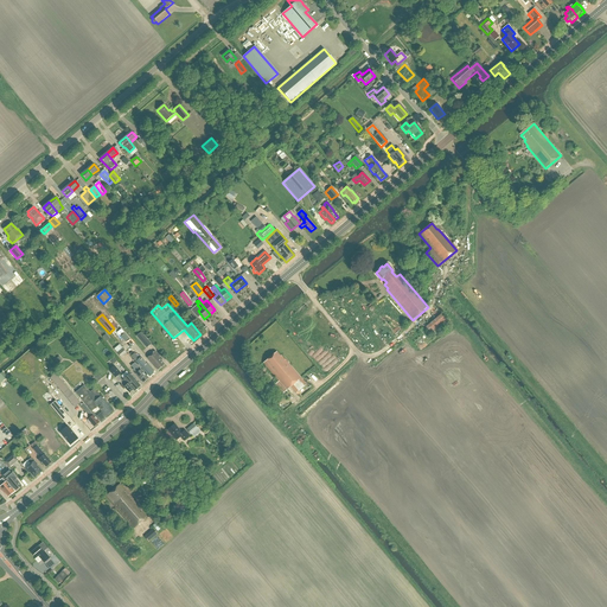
[(426,327),(434,337),(448,324),(441,314),(426,327)]
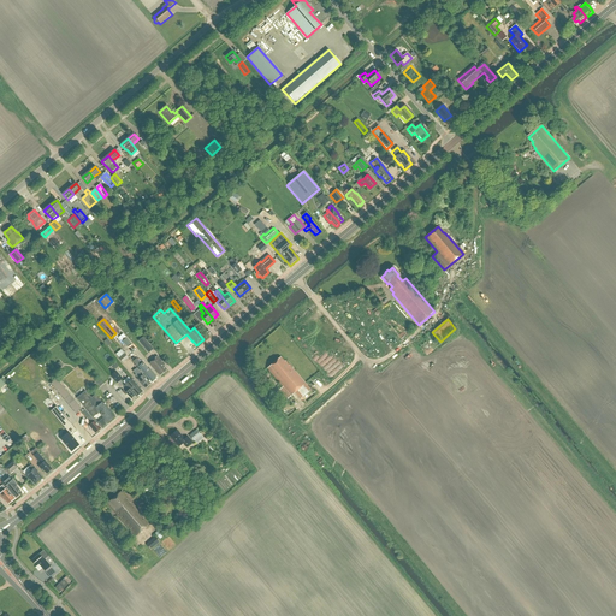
[(146,339),(141,344),(148,353),(153,349),(146,339)]
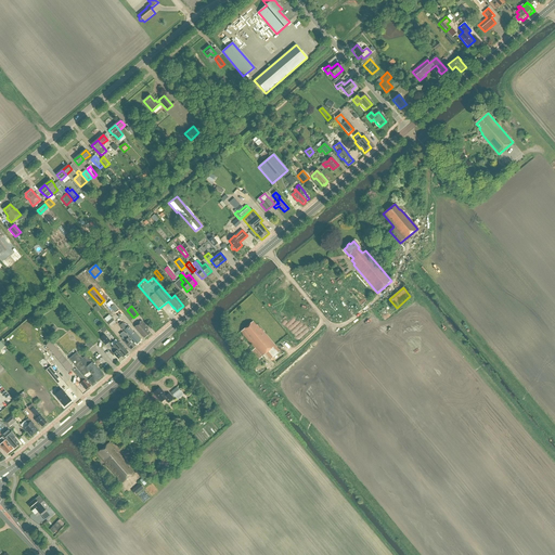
[(384,308),(378,313),(382,318),(387,312),(384,308)]
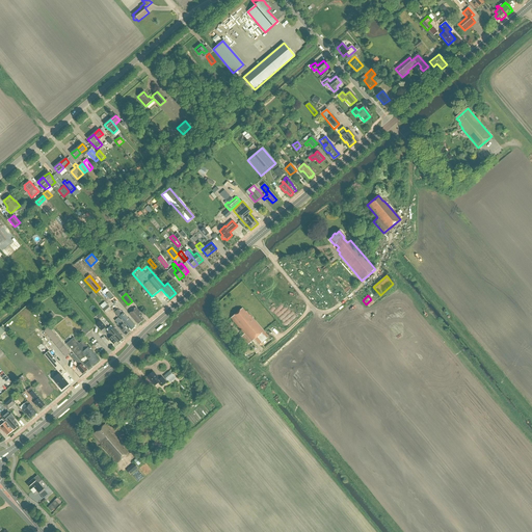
[(118,308),(113,311),(120,318),(123,315),(120,312),(121,311),(118,308)]
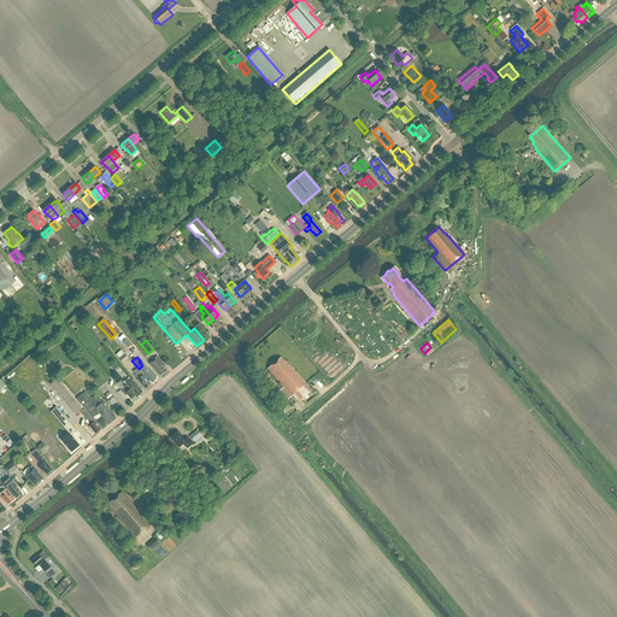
[(150,364),(160,376),(168,370),(164,366),(165,365),(158,357),(153,360),(150,364)]
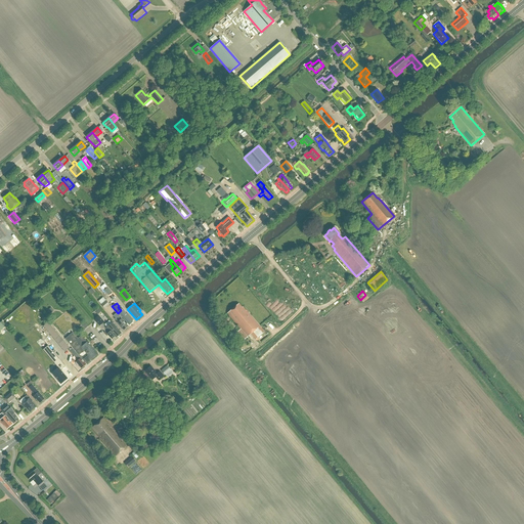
[(237,332),(244,340),(251,334),(255,340),(264,333),(259,326),(246,311),(243,308),(242,308),(238,304),(227,313),(241,330),(237,332)]
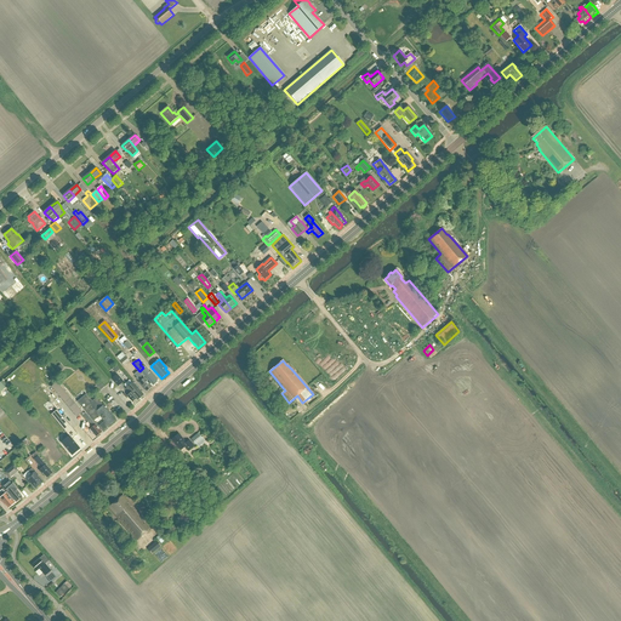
[(157,381),(158,380),(151,371),(149,372),(144,366),(141,370),(146,376),(153,386),(158,382),(157,381)]
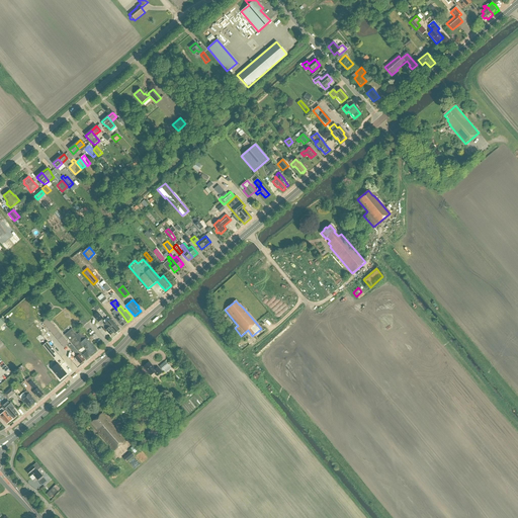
[(119,323),(122,327),(125,324),(122,319),(119,316),(118,317),(117,315),(118,314),(114,310),(112,313),(114,315),(113,316),(116,319),(115,319),(118,323),(119,323)]
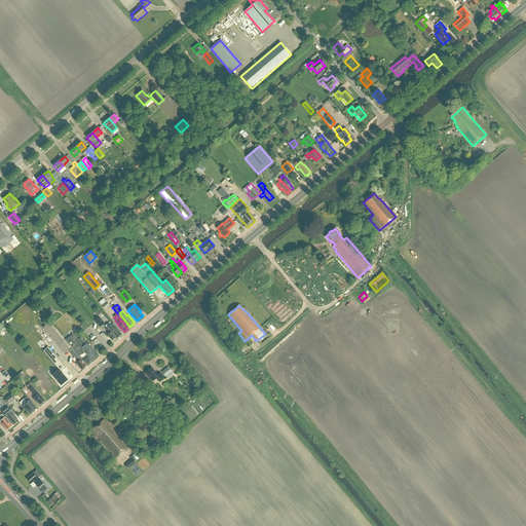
[(99,317),(95,321),(100,327),(104,324),(99,317)]
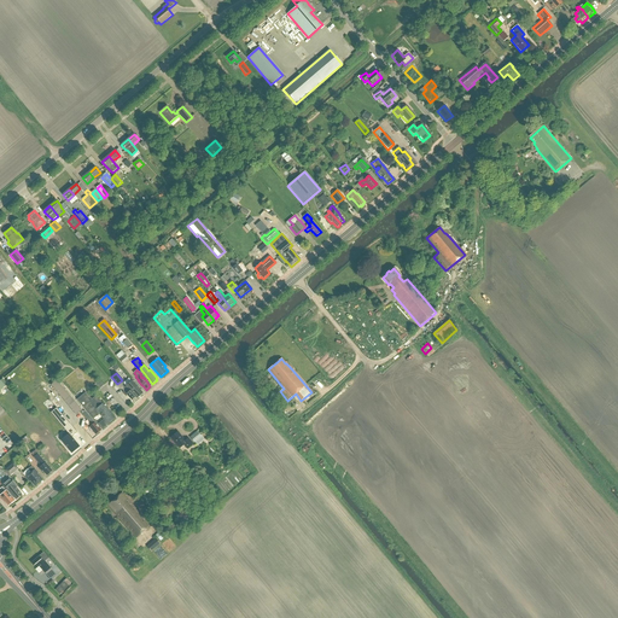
[(51,385),(76,415),(82,410),(57,380),(51,385)]
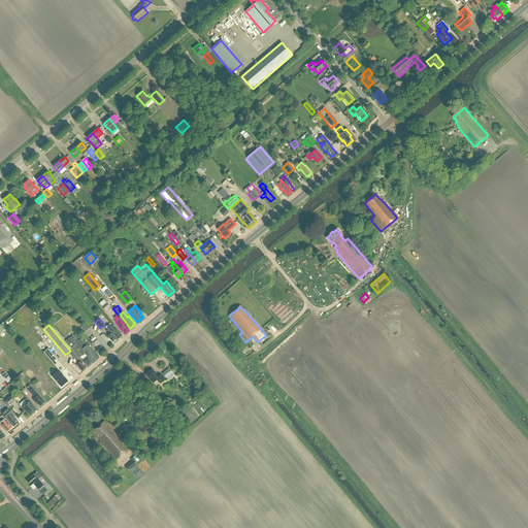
[(117,340),(122,336),(112,326),(110,328),(106,331),(110,335),(108,336),(112,341),(116,339),(117,340)]
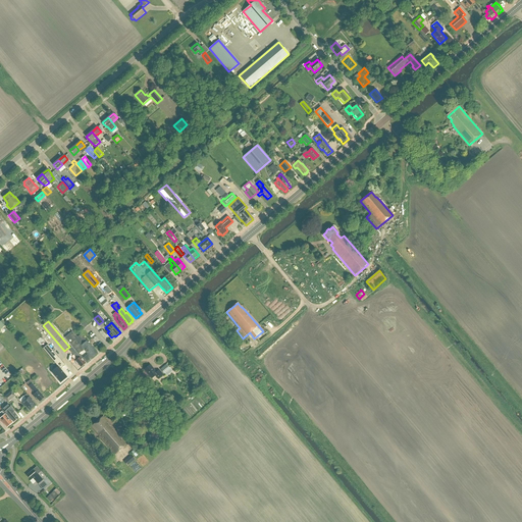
[(71,332),(65,337),(80,355),(86,363),(90,360),(98,353),(87,341),(81,334),(76,338),(71,332)]
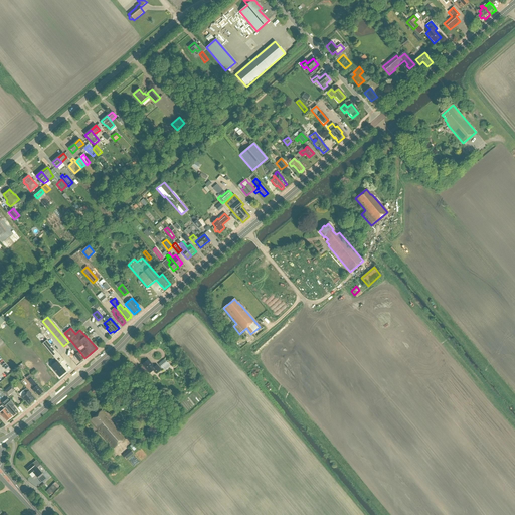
[(57,362),(50,367),(55,373),(59,378),(63,375),(66,372),(62,368),(59,364),(64,360),(58,353),(47,340),(42,344),(48,352),(57,362)]
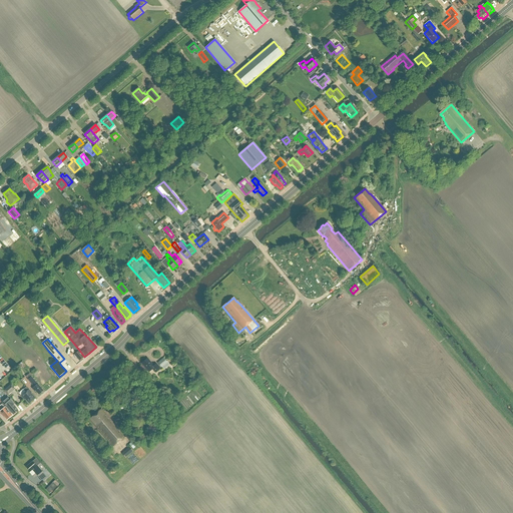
[(70,341),(67,344),(76,353),(73,355),(76,358),(79,361),(84,357),(78,351),(70,341)]
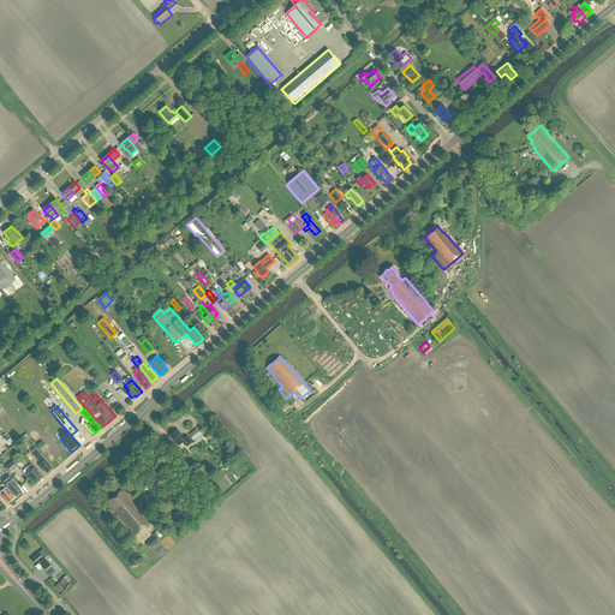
[(178,446),(183,442),(186,447),(192,442),(187,436),(184,439),(177,430),(169,436),(178,446)]
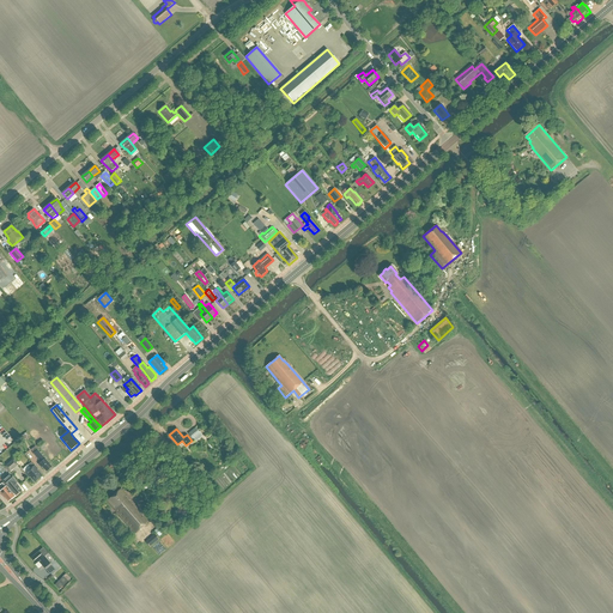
[(188,435),(192,441),(200,435),(195,429),(188,435)]
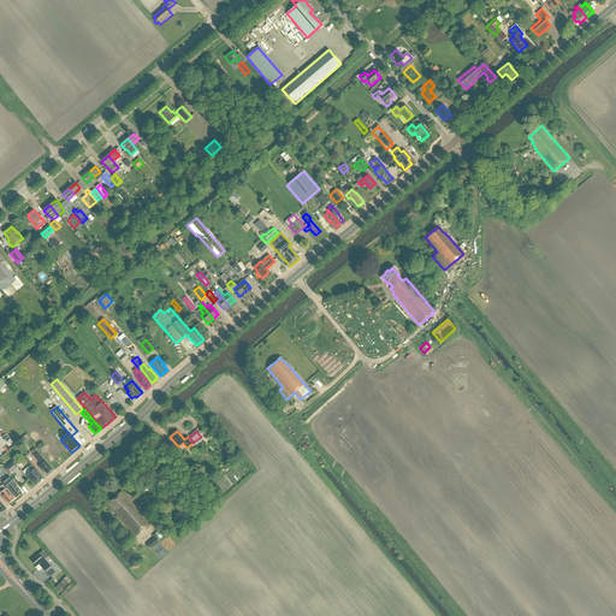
[(59,463),(66,457),(58,448),(51,454),(59,463)]
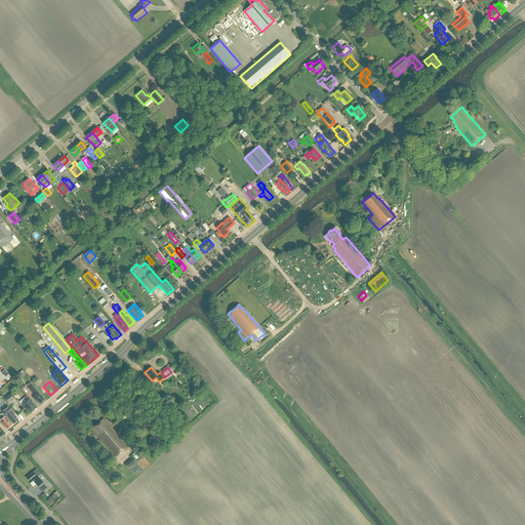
[(36,400),(39,404),(44,400),(38,393),(32,386),(30,384),(27,387),(29,389),(35,396),(33,398),(36,401),(36,400)]
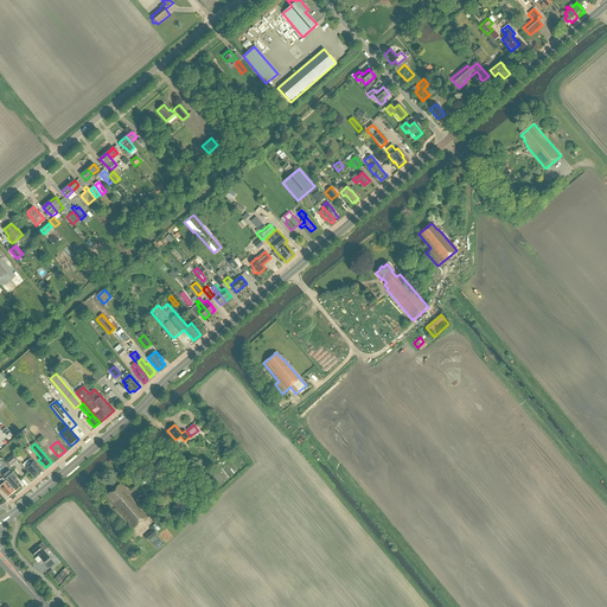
[(5,462),(10,467),(18,460),(13,455),(5,462)]
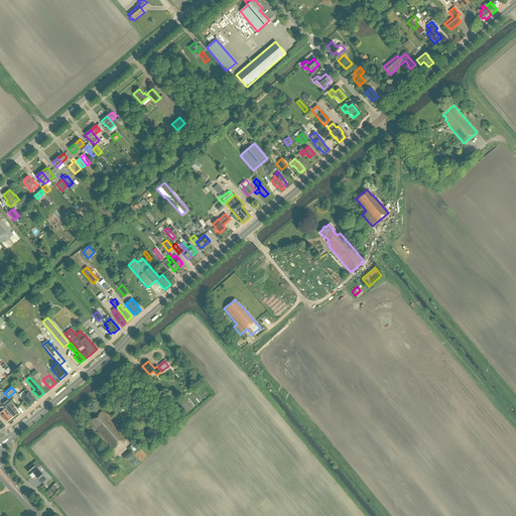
[(25,402),(29,406),(35,400),(31,395),(32,395),(29,392),(26,389),(23,391),(26,394),(21,398),(24,402),(25,402)]
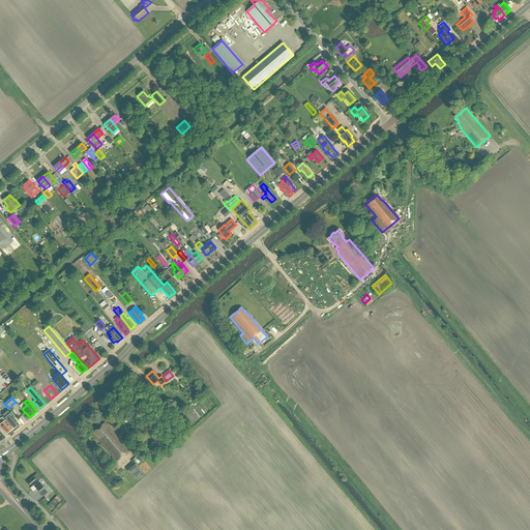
[(19,424),(12,416),(11,417),(10,416),(12,415),(8,410),(2,415),(13,429),(19,424)]
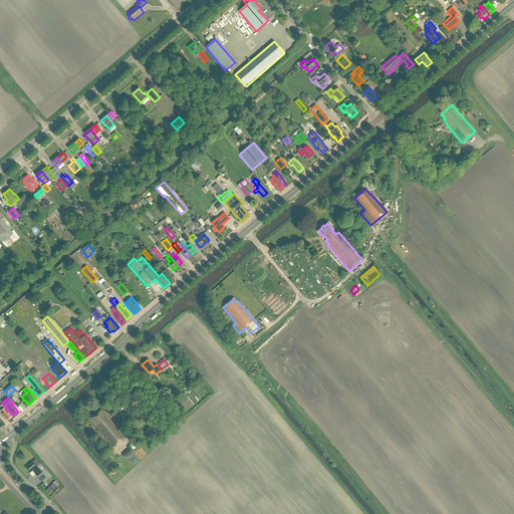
[(2,406),(0,406),(0,413),(1,415),(1,416),(2,417),(3,417),(7,421),(8,421),(9,420),(10,419),(12,417),(5,408),(4,409),(2,406)]
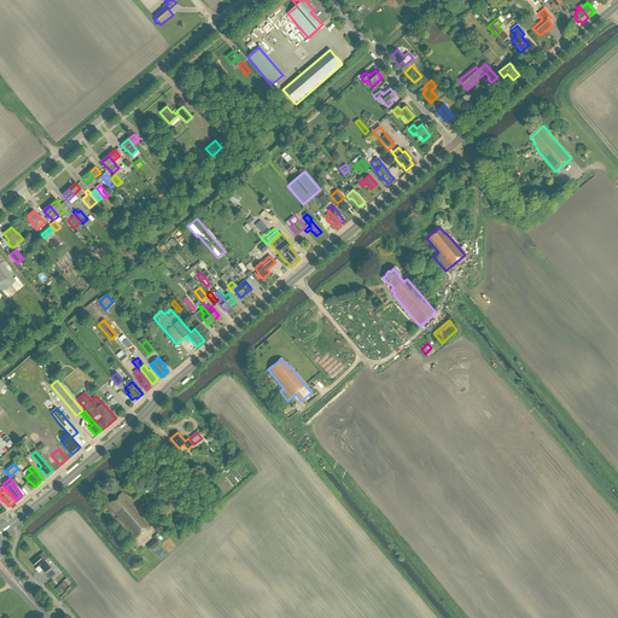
[(122,493),(108,506),(135,538),(151,525),(122,493)]
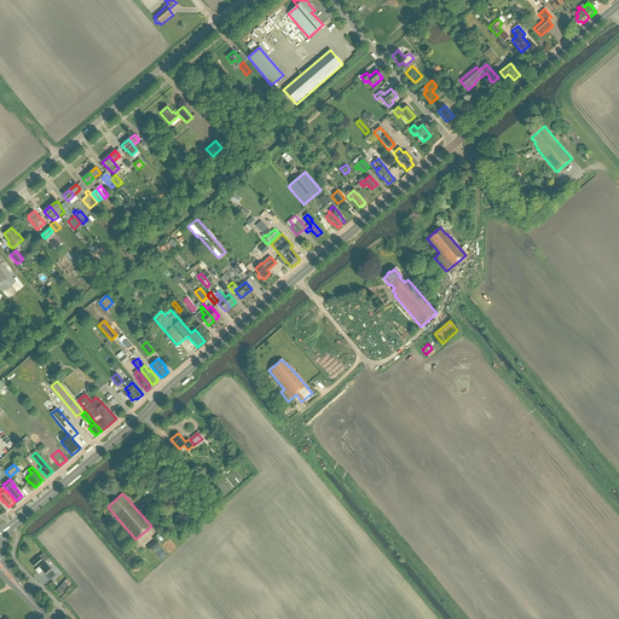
[(156,536),(161,541),(168,534),(163,530),(156,536)]
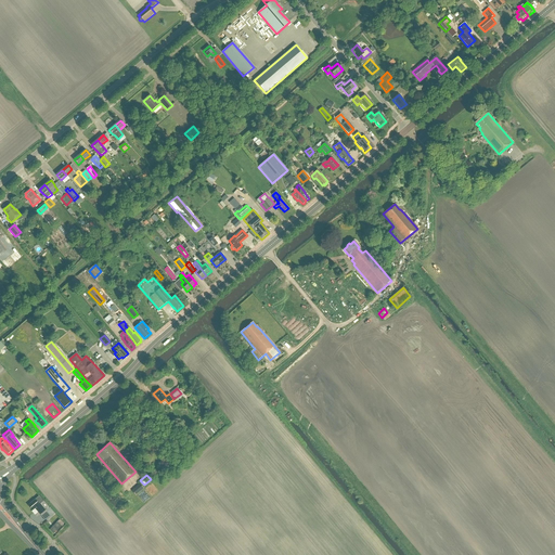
[(144,488),(140,483),(132,491),(136,495),(144,488)]
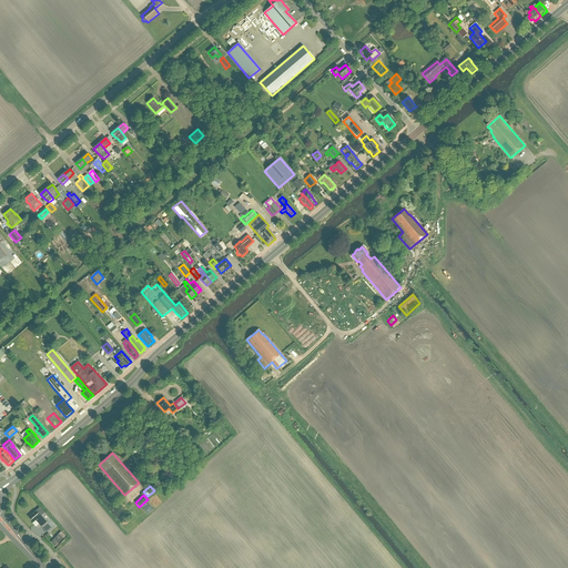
[(41,516),(44,514),(40,508),(36,511),(29,517),(33,523),(36,520),(39,525),(41,527),(47,523),(41,516)]
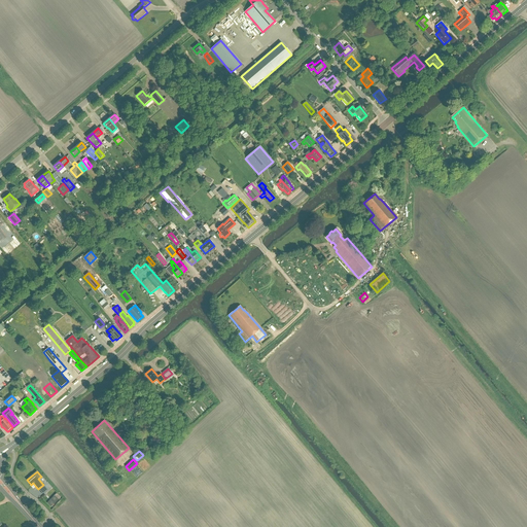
[(51,499),(47,503),(51,506),(58,499),(55,496),(51,499)]
